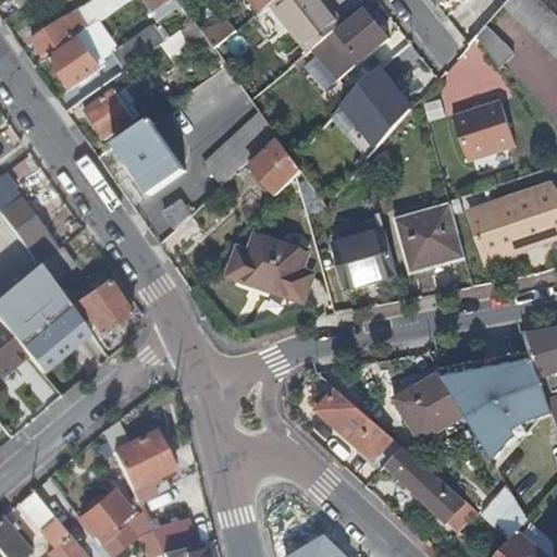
[(10,0),(9,1),(16,12),(33,0),(10,0)]
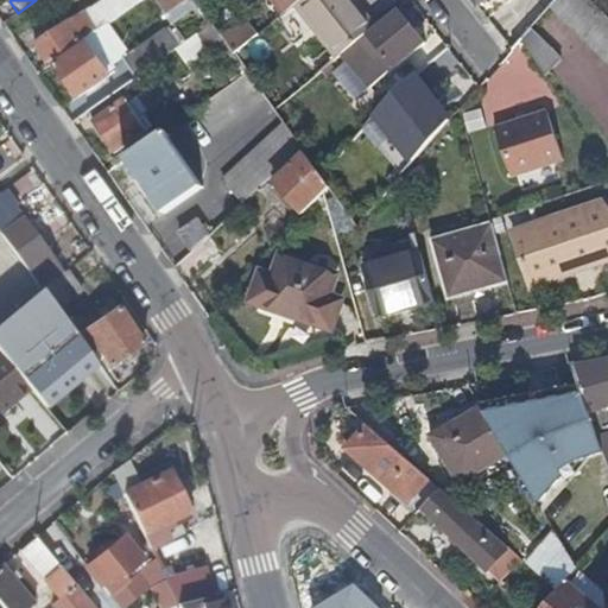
[(101,0),(46,37),(35,45),(46,63),(108,23),(119,16),(109,4),(107,0),(101,0)]
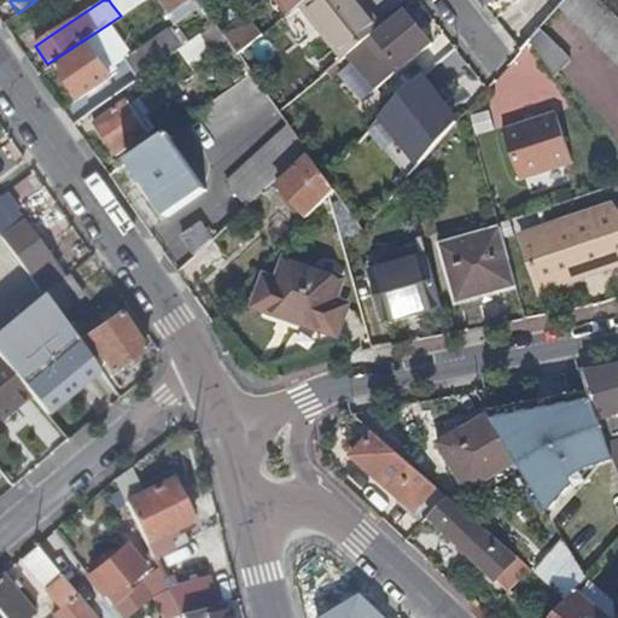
[(116,0),(111,4),(121,16),(144,0),(116,0)]
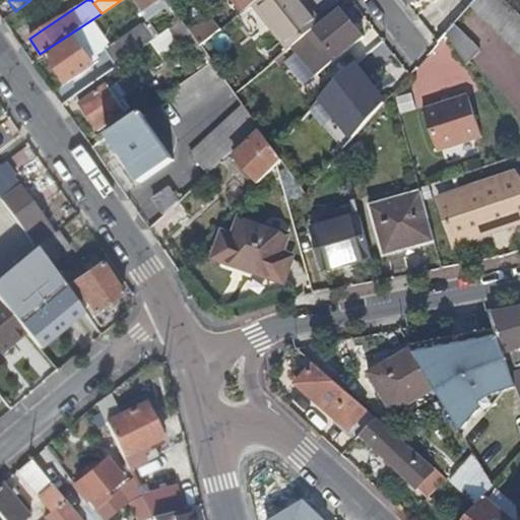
[(130,0),(139,12),(156,0),(130,0)]
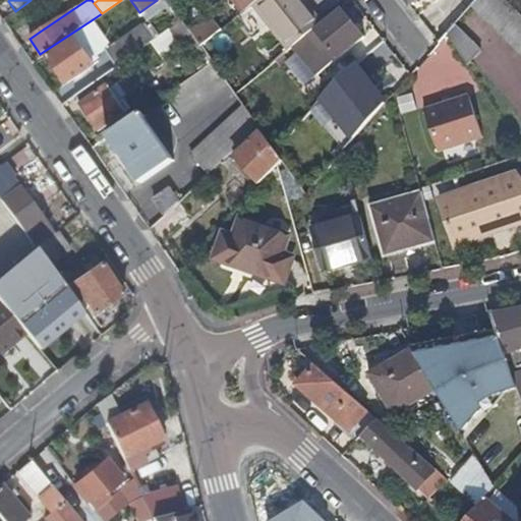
[(239,0),(246,8),(254,2),(257,0),(239,0)]
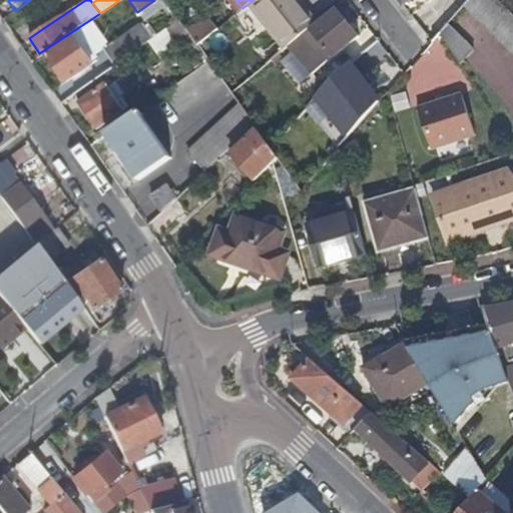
[(253,0),(250,2),(286,47),(288,45),(315,24),(295,0),(253,0)]
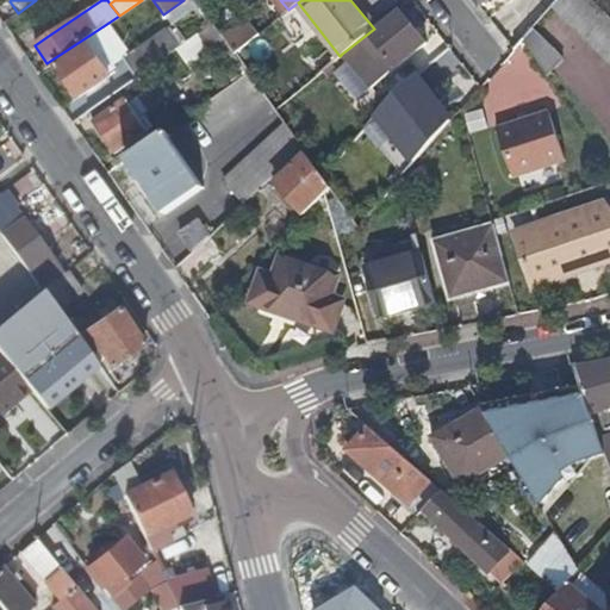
[(609,17),(592,0),(555,0),(552,5),(609,61),(609,17)]
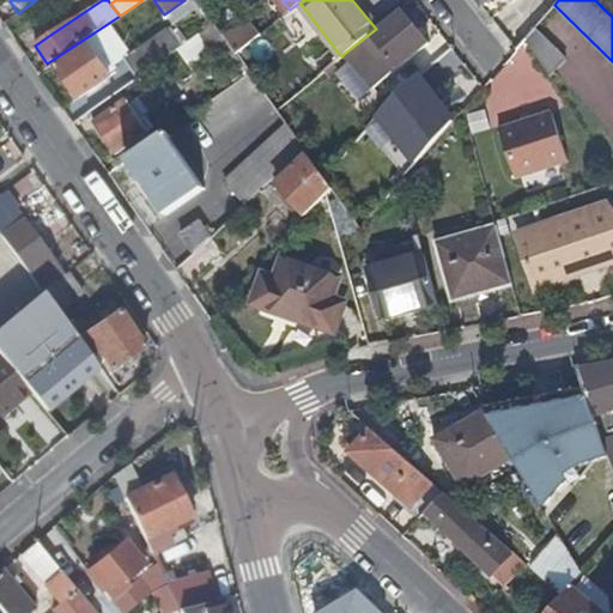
[(426,44),(399,11),(376,29),(344,54),(371,89),(426,44)]
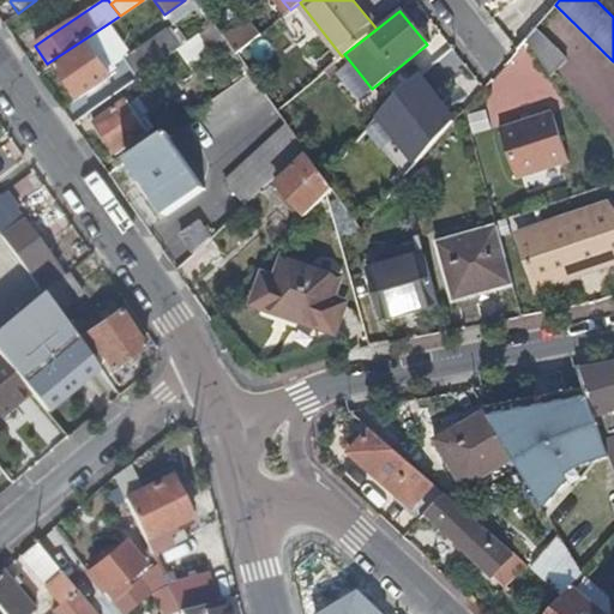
[(232,36),(241,48),(259,35),(250,22),(232,36)]
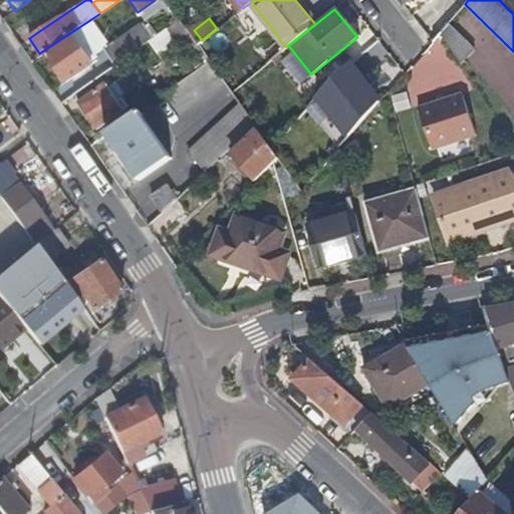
[(29,38),(39,31),(31,19),(21,25),(29,38)]
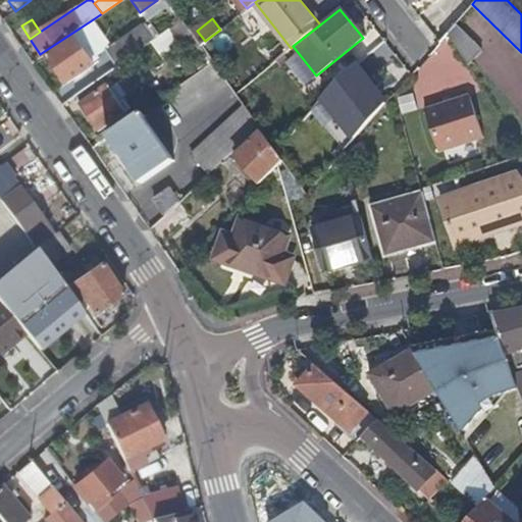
[(171,29),(201,70),(212,62),(200,45),(183,20),(171,29)]
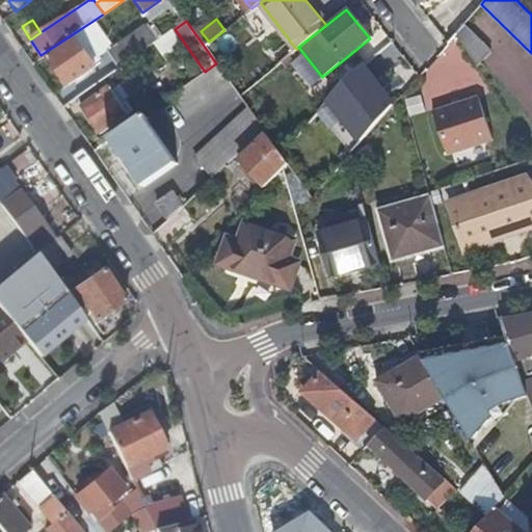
[(107,52),(120,69),(120,68),(155,43),(143,26),(107,52)]
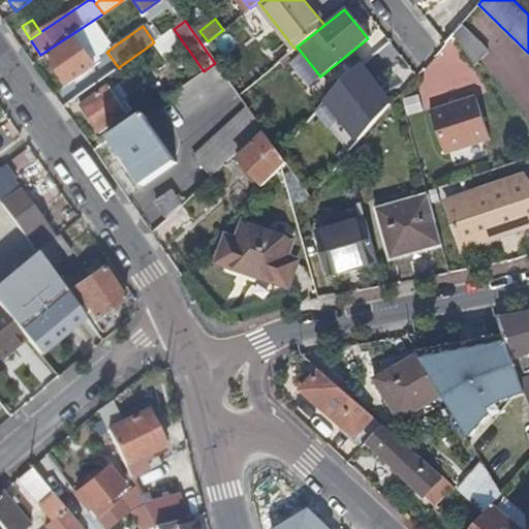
[(488,53),(460,26),(454,33),(474,67),(488,53)]
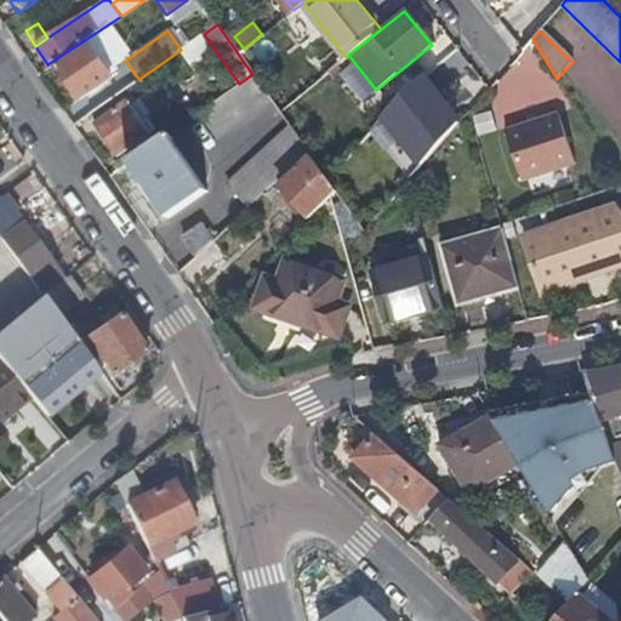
[(101,62),(87,44),(56,67),(78,100),(90,91),(107,79),(119,70),(108,57),(101,62)]
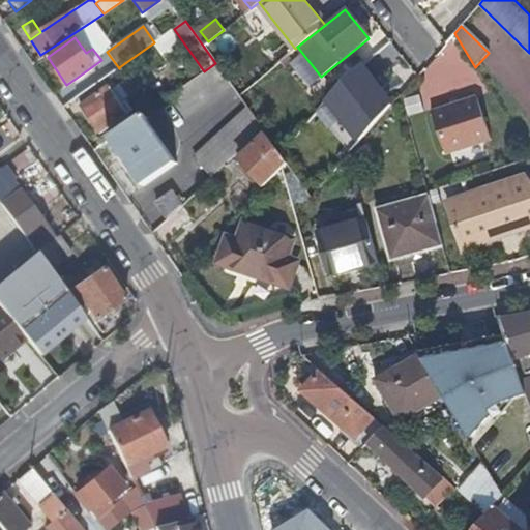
[(185,118),(231,85),(215,63),(204,71),(170,95),(185,118)]
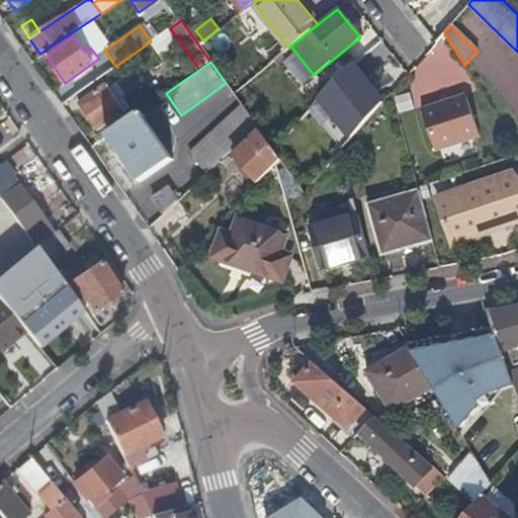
[(349,65),(303,105),(339,146),(385,105),(349,65)]
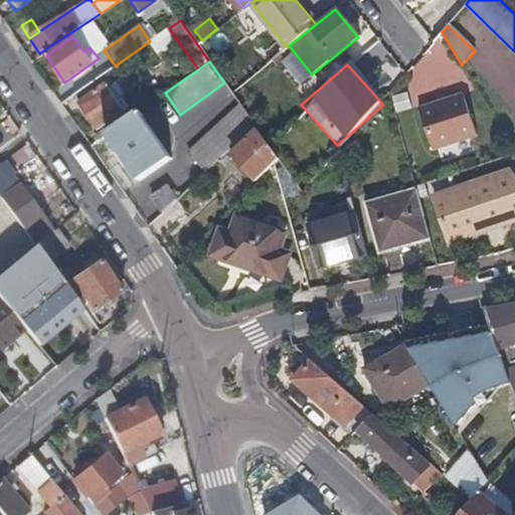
[(77,79),(92,69),(89,65),(74,75),(77,79)]
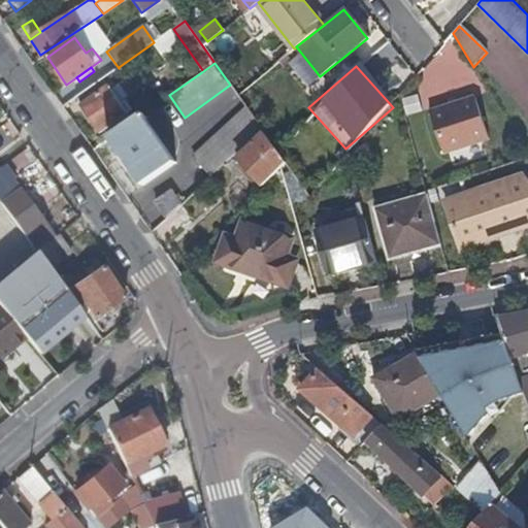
[(128,78),(119,67),(119,68),(76,98),(100,132),(127,113),(110,90),(128,78)]
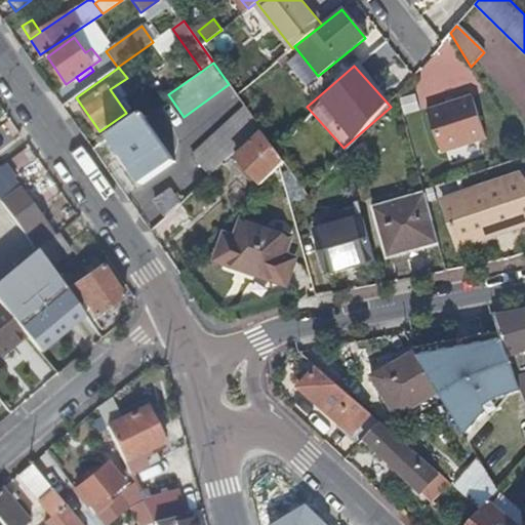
[(485,136),(471,93),(425,110),(440,152),(485,136)]
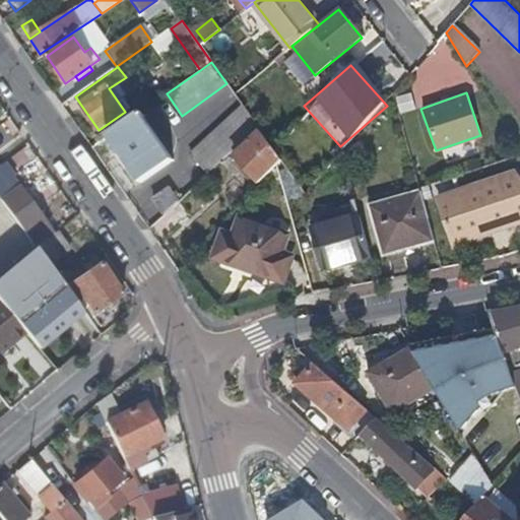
[(190,153),(207,173),(257,126),(242,105),(190,153)]
